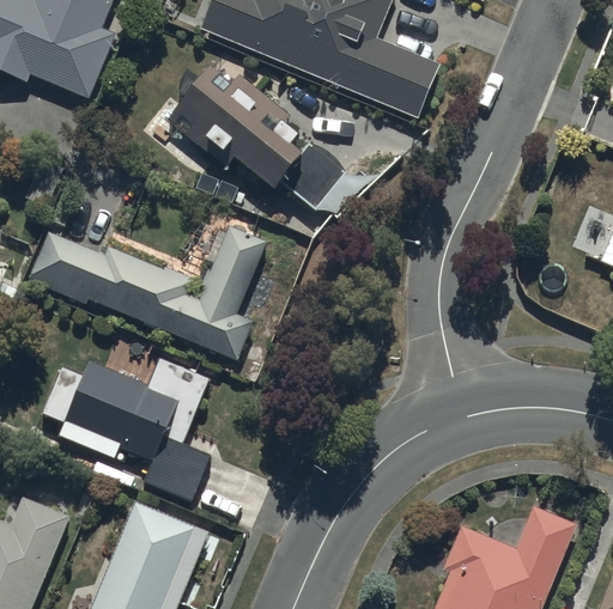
[(0,0),(0,71),(26,84),(31,73),(87,97),(114,34),(102,29),(114,0),(32,0),(31,0),(0,0)]
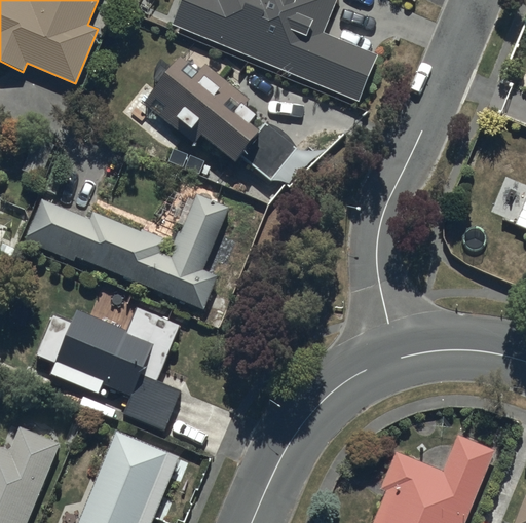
[(181,0),(172,25),(359,102),(378,55),(324,33),(337,0),(181,0)]
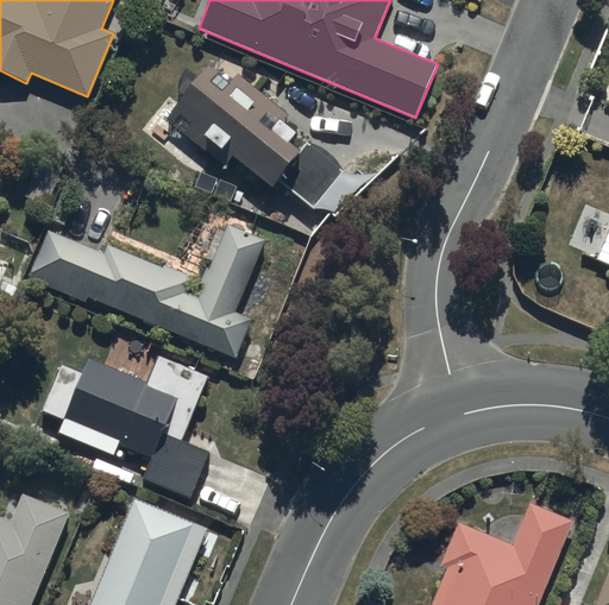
[(174,89),(183,98),(165,118),(225,169),(236,157),(270,186),(301,149),(288,137),(296,127),(284,118),(286,115),(234,73),(228,80),(211,64),(200,77),(190,70),(174,89)]
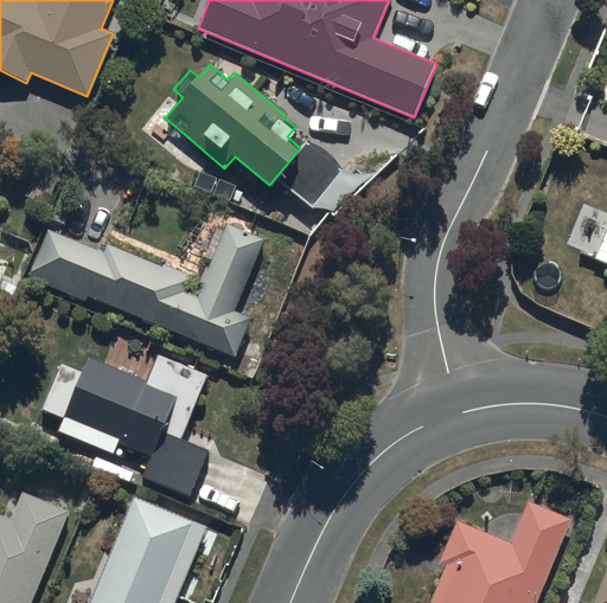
[(85,303),(89,297),(235,359),(255,312),(241,306),(269,239),(229,223),(221,242),(213,239),(205,260),(210,261),(196,294),(186,289),(192,277),(109,243),(104,252),(48,229),(27,278),(85,303)]
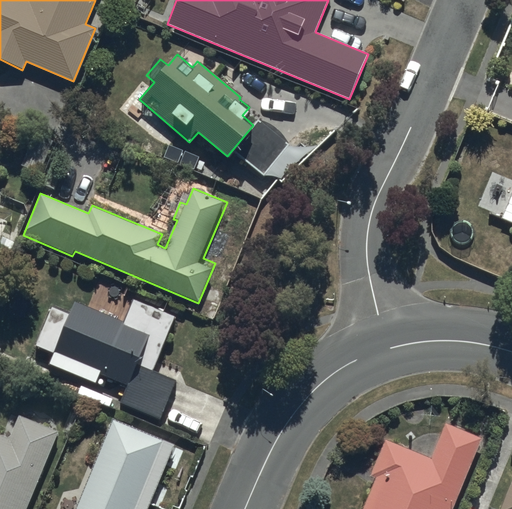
[(511,189),(500,219),(511,223),(511,242),(511,243),(511,242),(511,189)]
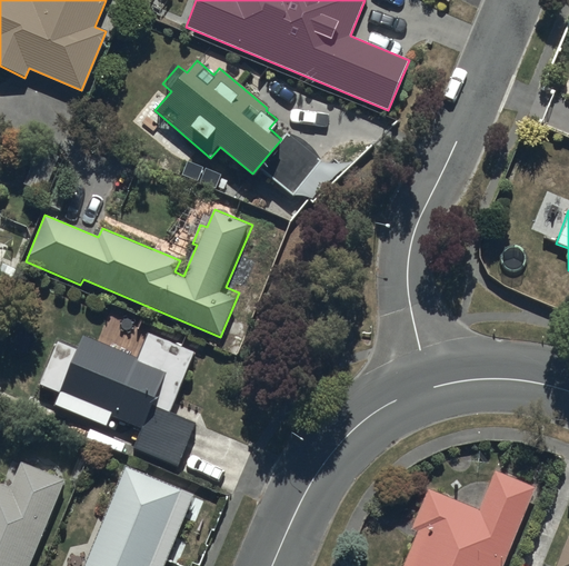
[(60,393),(55,405),(108,427),(112,416),(140,427),(132,446),(177,466),(195,423),(170,413),(198,348),(151,328),(138,359),(81,334),(75,349),(57,341),(39,384),(60,393)]
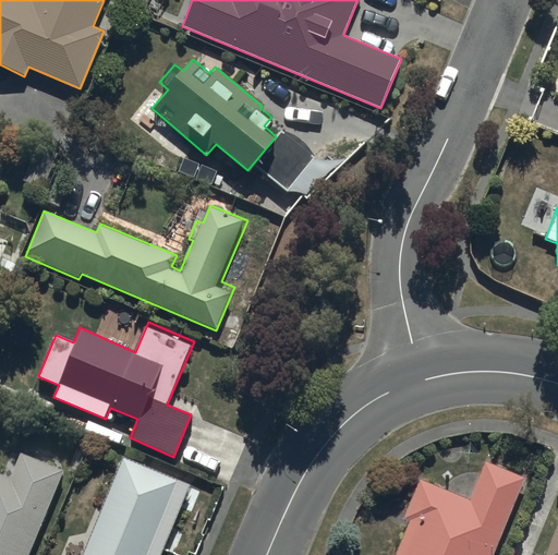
[(27,554),(63,472),(20,453),(9,479),(0,474),(0,554),(27,554)]
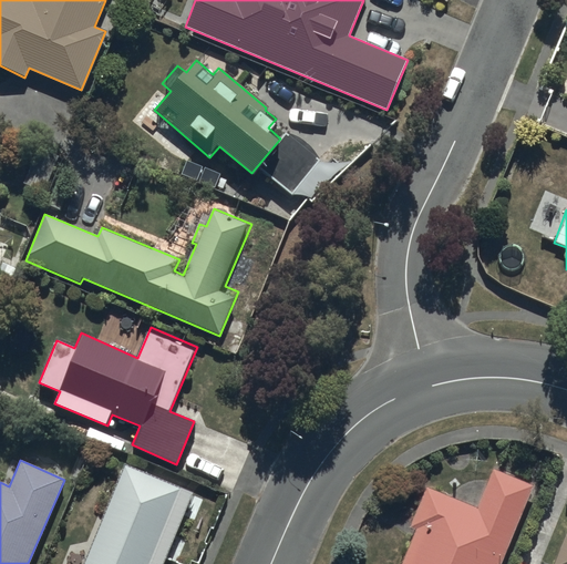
[(172,541),(181,519),(194,523),(202,503),(188,498),(191,492),(124,465),(83,563),(162,563),(164,560),(172,563),(178,563),(185,546),(172,541)]
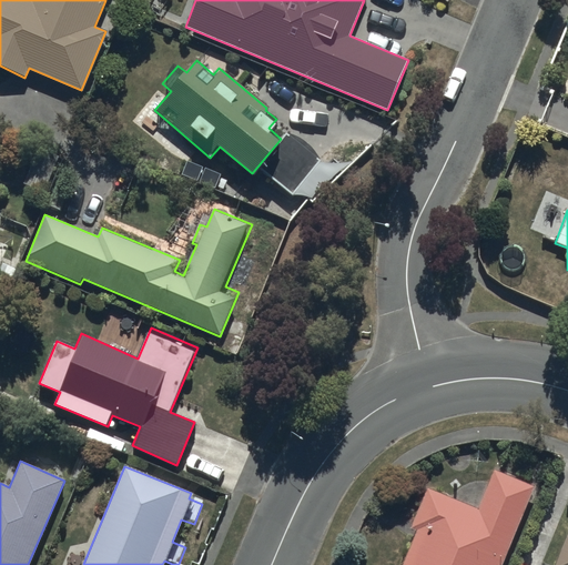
[(409,530),(416,532),(402,564),(500,564),(533,487),(495,472),(480,508),(427,487),(409,530)]
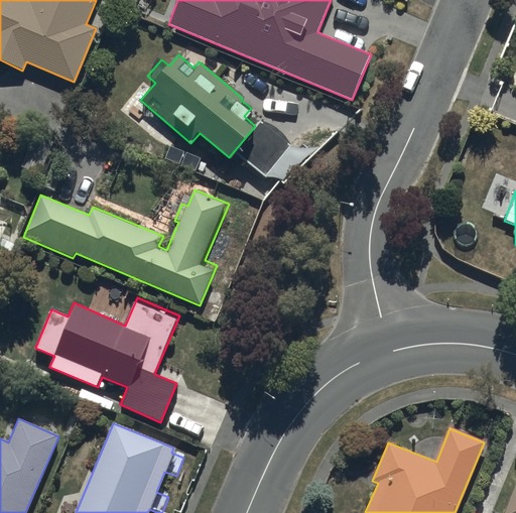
[(515,512),(515,485),(505,512),(515,512)]
